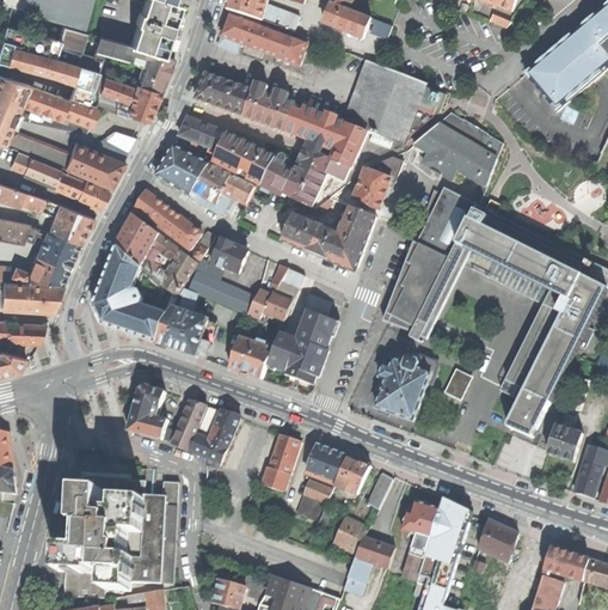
[(0,0),(0,2),(20,8),(20,10),(80,26),(86,0),(0,0)]
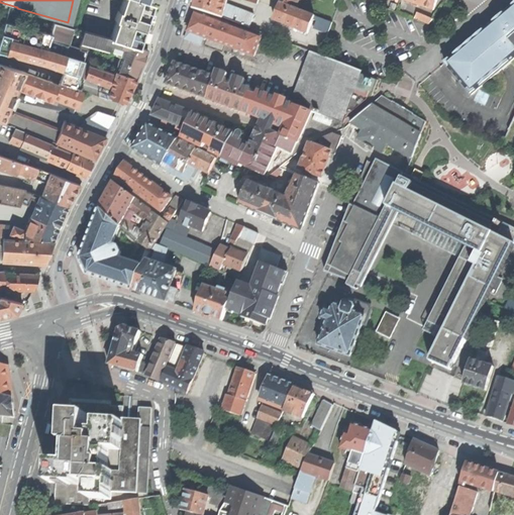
[(111,37),(135,44),(139,30),(142,22),(149,1),(146,0),(143,0),(120,0),(120,1),(117,9),(115,9),(112,18),(114,19),(113,21),(108,36),(111,37)]
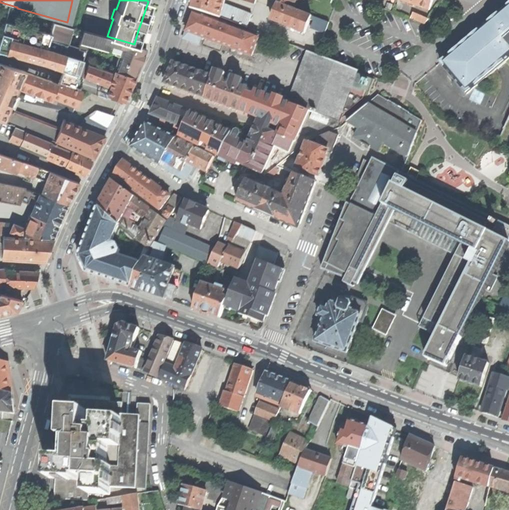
[(190,0),(188,7),(218,17),(222,4),(223,0),(190,0)]
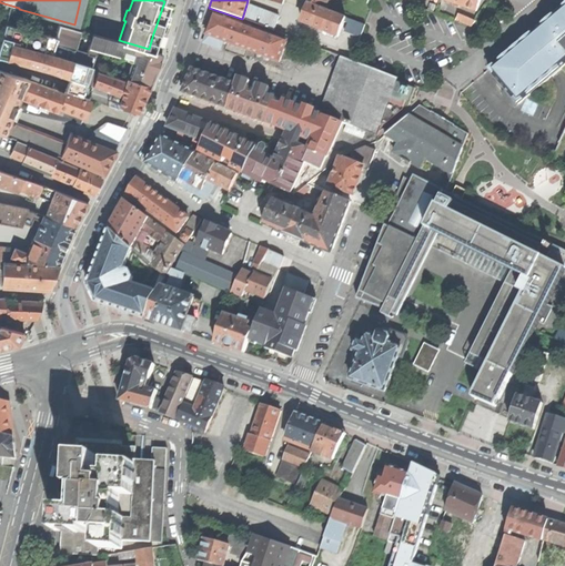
[(447,0),(473,9),(475,0),(447,0)]
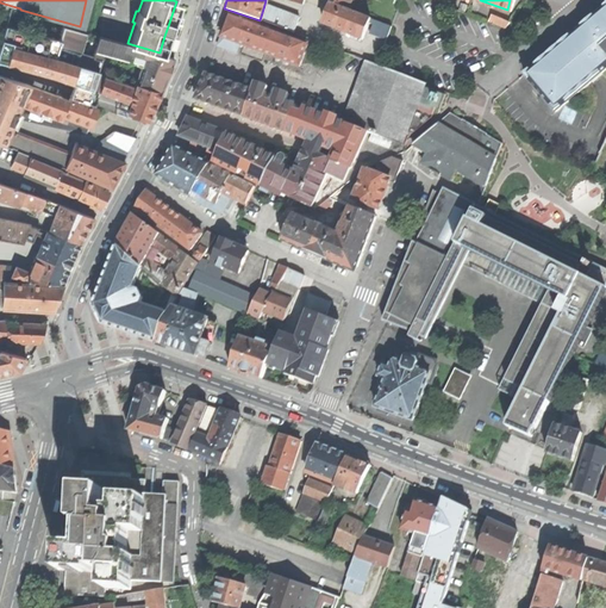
[(604,0),(522,72),(522,73),(553,110),(562,103),(587,81),(599,72),(605,64),(605,0),(604,0)]
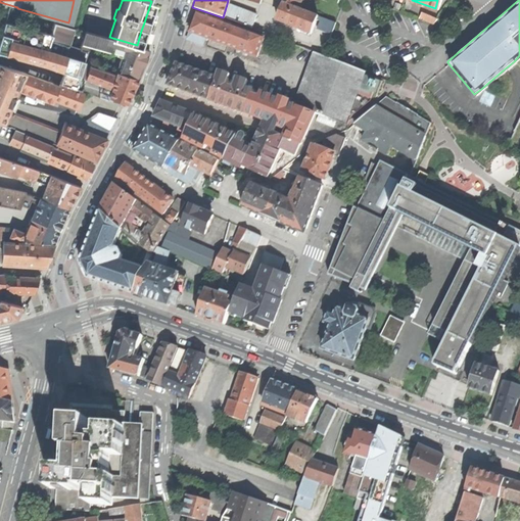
[(282,2),(275,20),(309,33),(315,14),(282,2)]
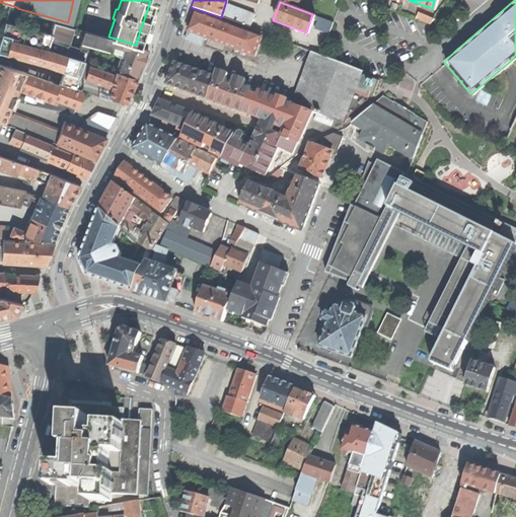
[(249,20),(252,14),(225,4),(221,17),(247,27),(249,20)]
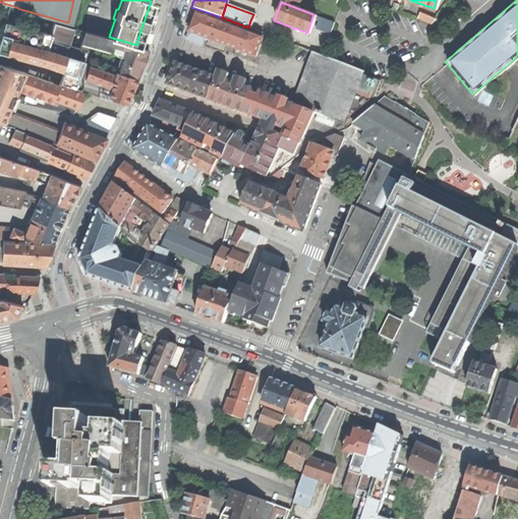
[(224,44),(231,24),(221,20),(218,19),(193,10),(190,20),(186,31),(203,37),(224,44)]
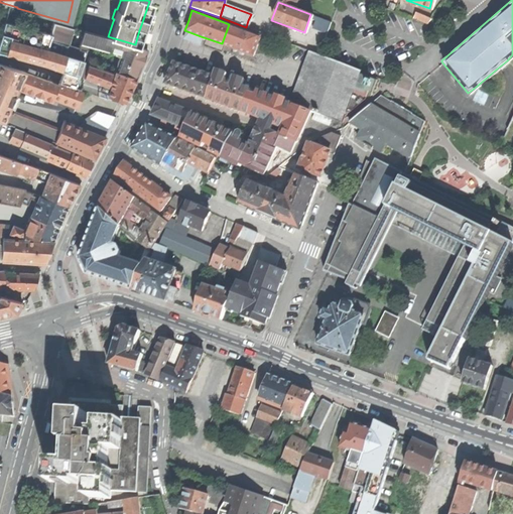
[(413,11),(411,16),(420,20),(422,15),(413,11)]
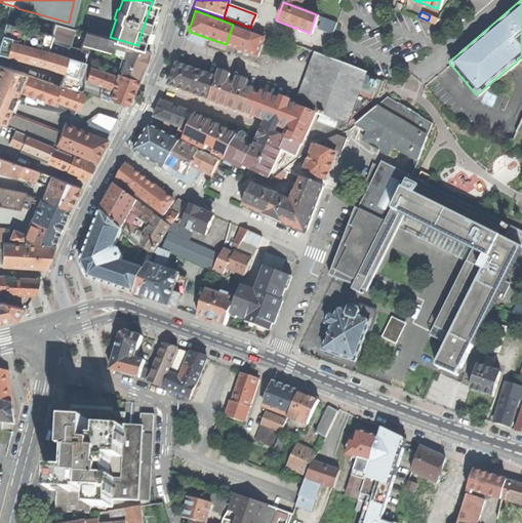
[(255,14),(252,21),(267,26),(268,24),(269,19),(255,14)]
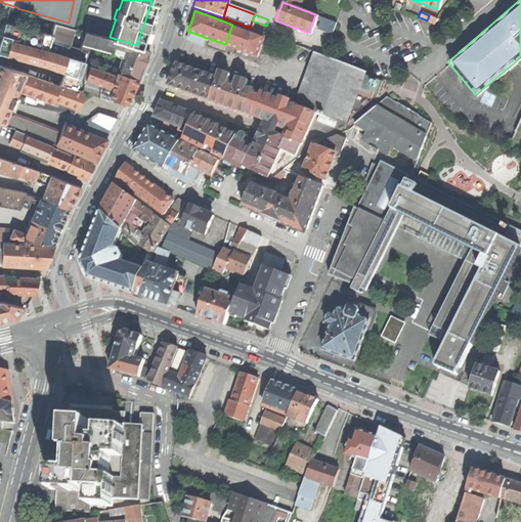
[(331,32),(335,20),(320,14),(315,26),(331,32)]
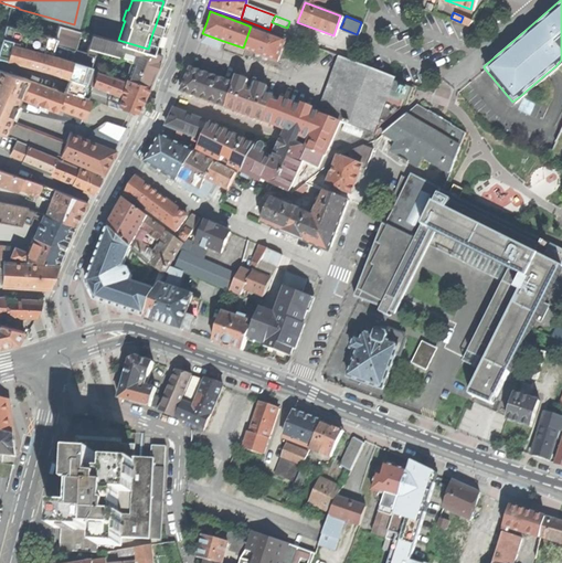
[(287,28),(272,22),(269,30),(285,35),(287,28)]
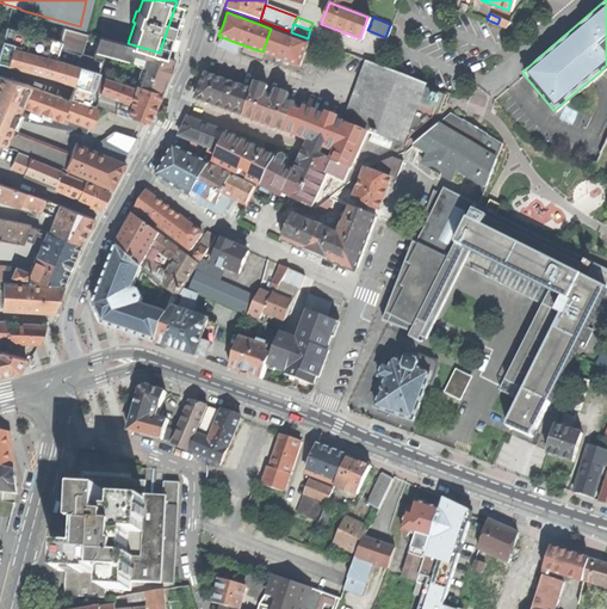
[(95,69),(99,57),(91,55),(78,51),(84,31),(61,25),(57,40),(2,25),(0,34),(0,43),(10,45),(57,57),(76,63),(95,69)]
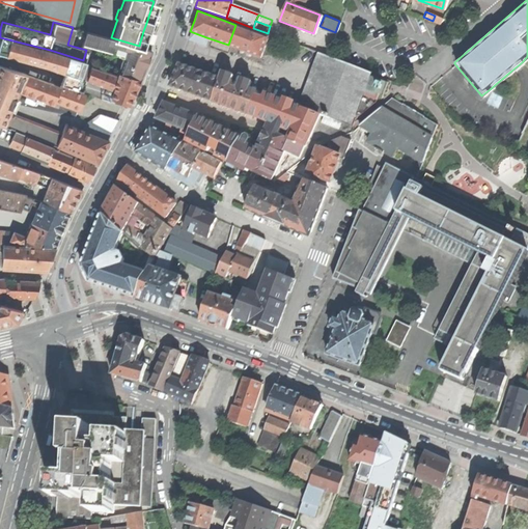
[(278,26),(271,24),(270,26),(268,33),(274,35),(276,29),(278,26)]
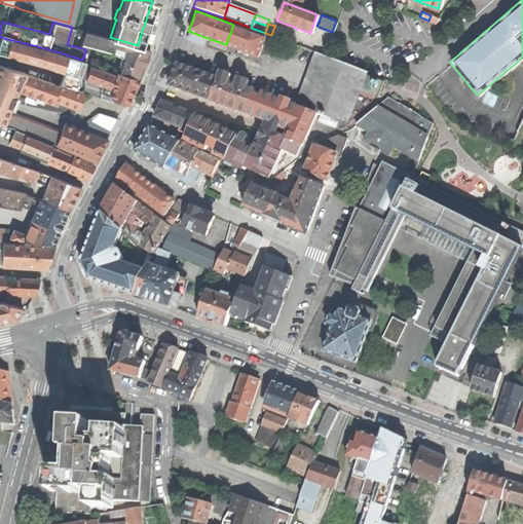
[(256,55),(263,36),(233,25),(226,44),(256,55)]
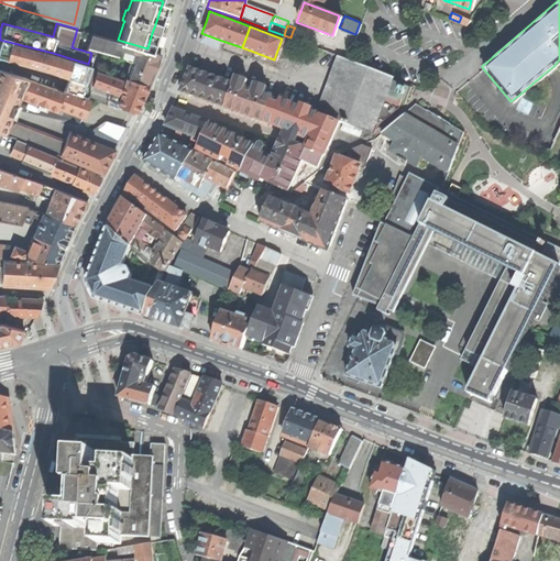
[(305,35),(293,31),(291,37),(303,42),(305,35)]
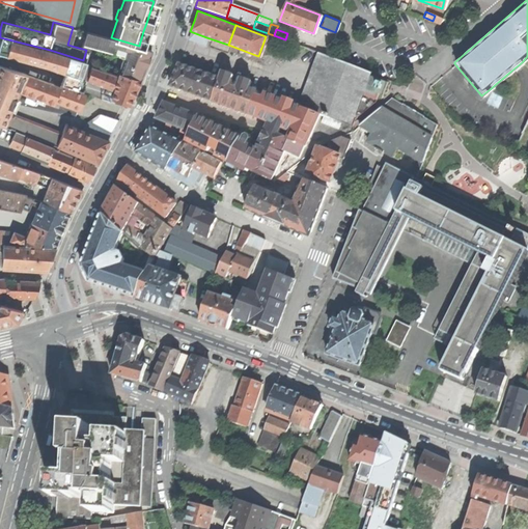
[(80,42),(88,45),(111,51),(114,38),(111,37),(84,30),(80,42)]
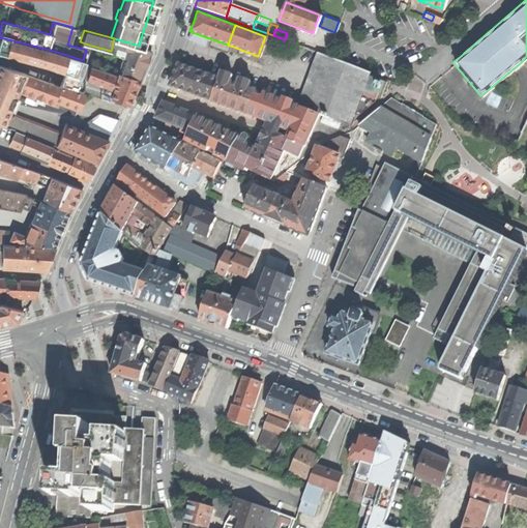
[(206,37),(189,31),(187,38),(203,45),(206,37)]
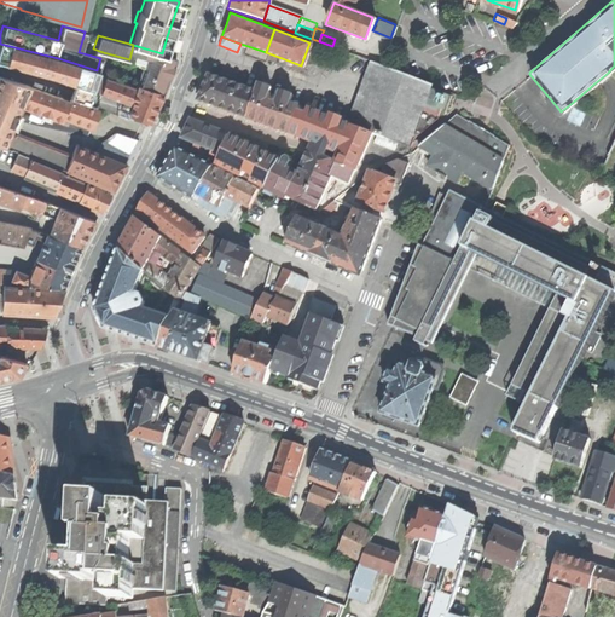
[(372,40),(369,48),(382,53),(386,45),(372,40)]
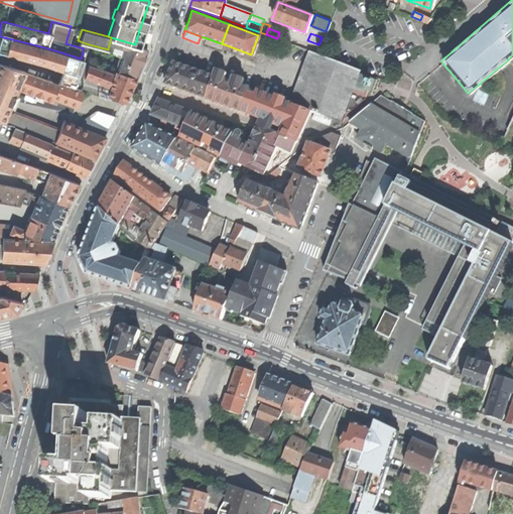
[(0,51),(4,52),(11,54),(41,61),(41,63),(49,66),(59,69),(58,74),(56,80),(79,88),(81,81),(82,77),(76,75),(81,59),(81,58),(65,53),(48,48),(8,38),(0,36),(0,51)]
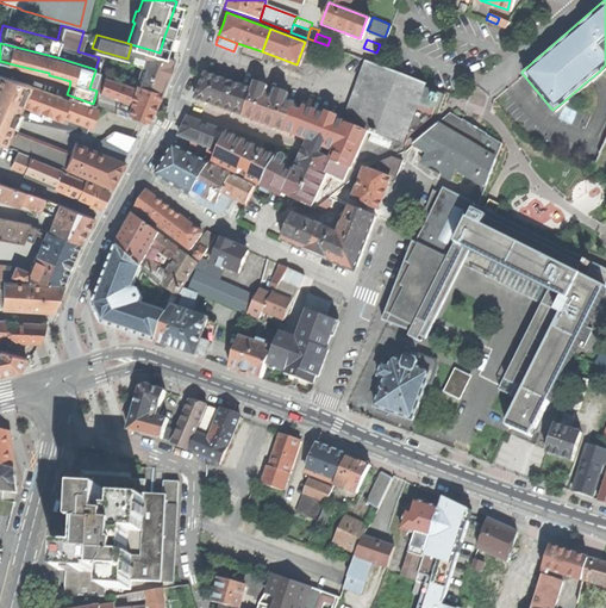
[(131,44),(127,59),(139,62),(136,73),(162,81),(166,69),(172,56),(160,53),(131,44)]
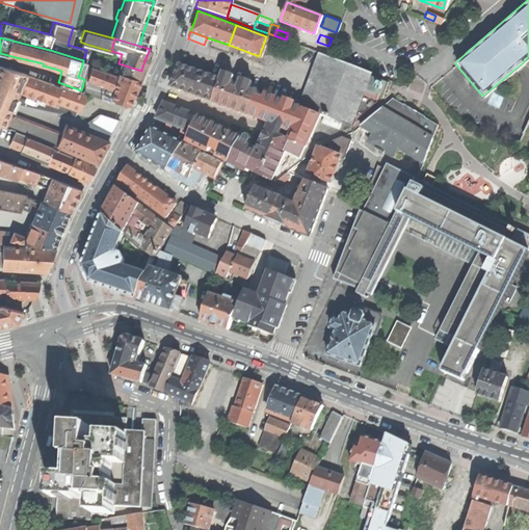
[(88,45),(80,42),(79,48),(86,50),(88,45)]
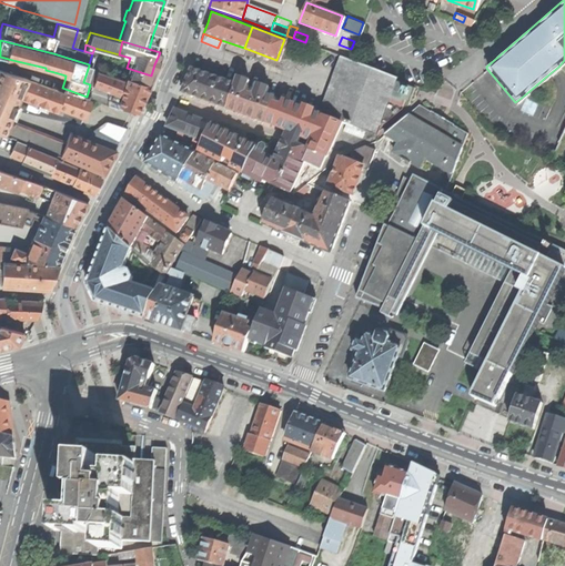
[(338,54),(339,56),(342,49),(330,44),(328,51),(338,54)]
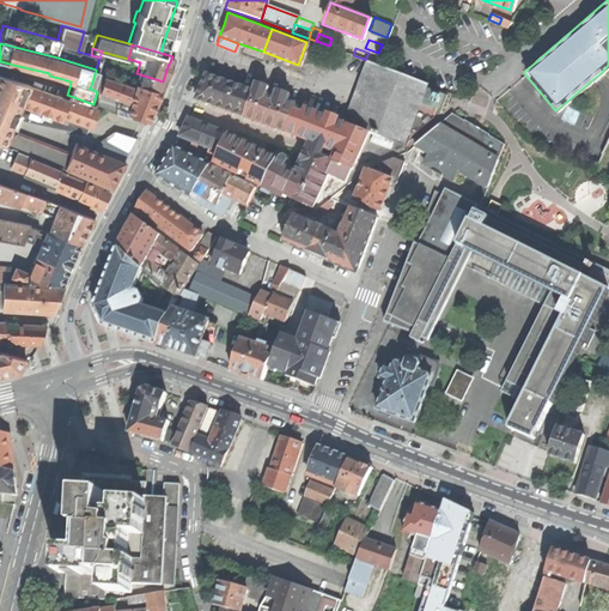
[(375,64),(377,56),(369,53),(365,60),(375,64)]
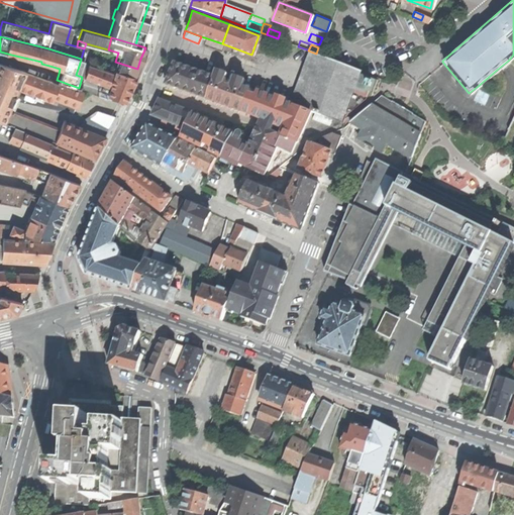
[(307,49),(287,102),(293,104),(296,106),(317,54),(316,54),(308,50),(307,49)]
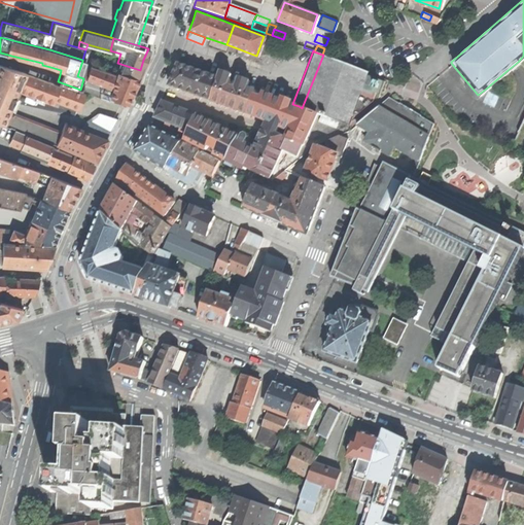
[(323,55),(302,108),(314,112),(319,114),(337,121),(342,124),(343,124),(344,120),(357,86),(362,73),(363,70),(323,55)]
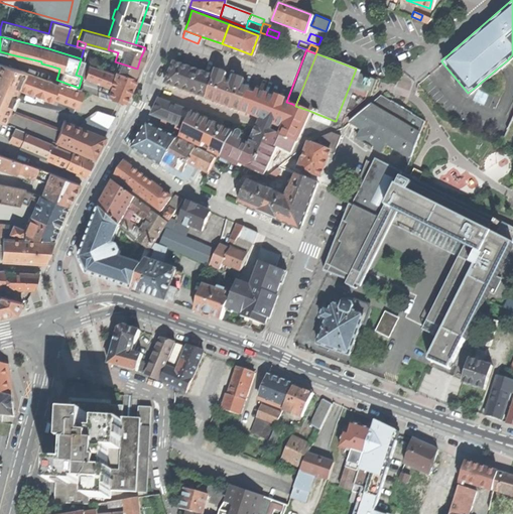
[(87,61),(81,59),(76,75),(82,77),(87,61)]
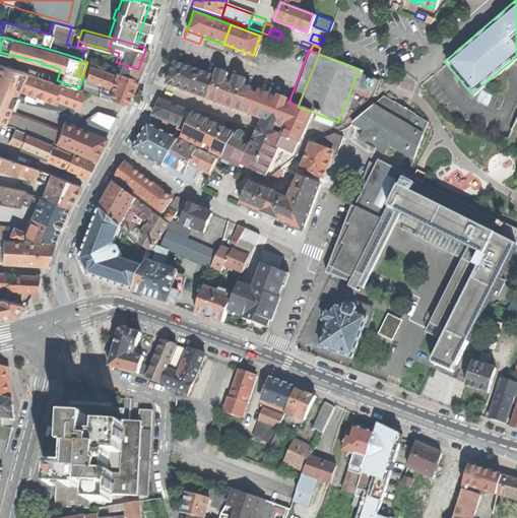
[(82,77),(109,86),(127,92),(131,83),(135,76),(114,69),(114,71),(87,62),(82,77)]
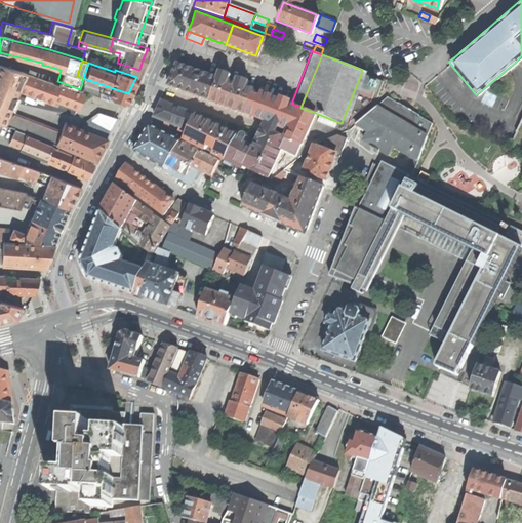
[(139,70),(117,63),(115,70),(136,77),(139,70)]
